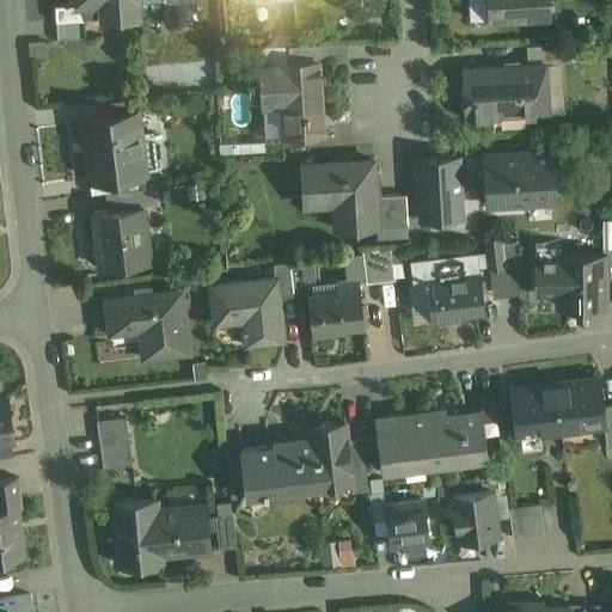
[(73,0),(74,5),(74,6),(84,5),(98,4),(98,18),(142,16),(140,0),(73,0)]
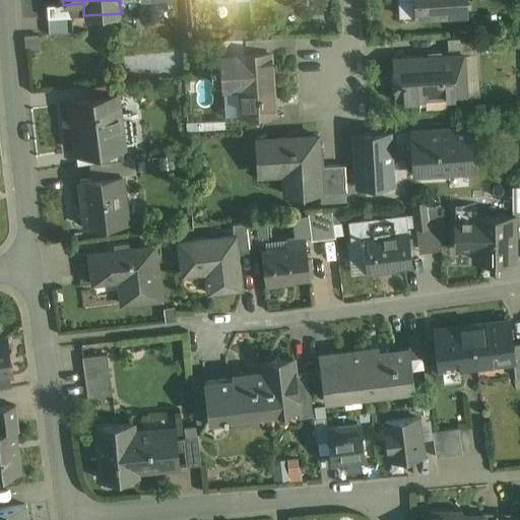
[(413,0),(397,0),(399,13),(401,16),(415,15),(413,0)]
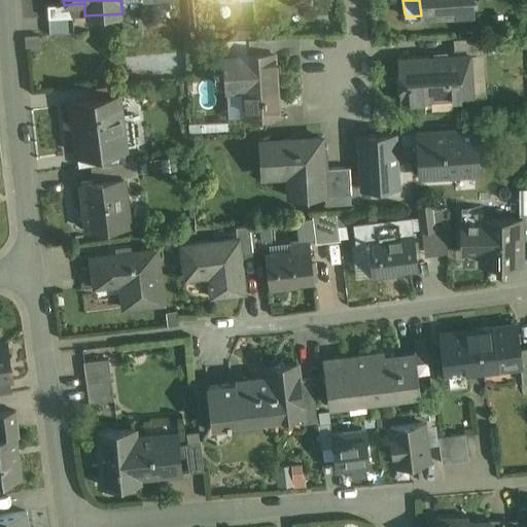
[(419,0),(421,15),(421,18),(475,14),(472,0),(419,0)]
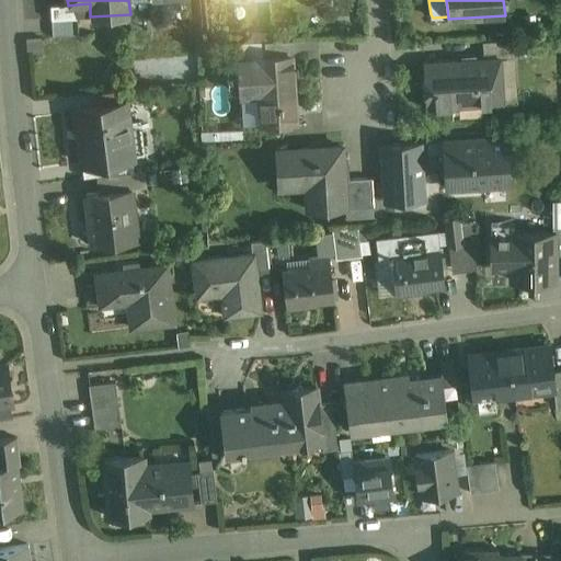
[(68,4),(50,6),(52,21),(78,19),(77,4),(68,6),(68,4)]
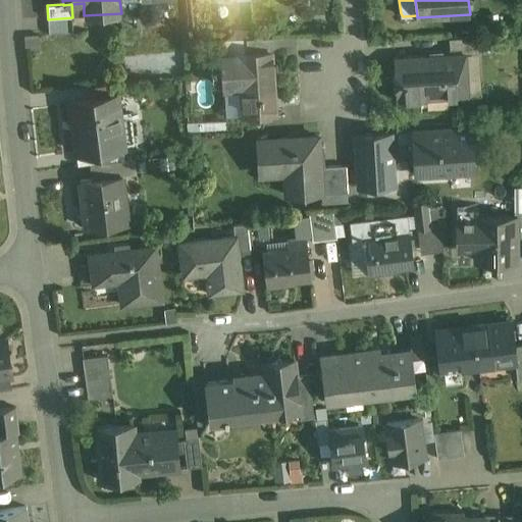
[(72,17),(48,19),(49,35),(73,33),(72,17)]
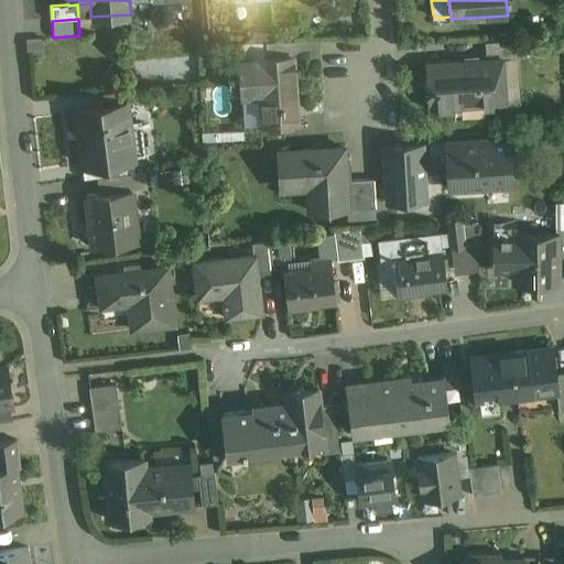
[(294,40),(266,42),(267,56),(294,56),(295,56),(294,40)]
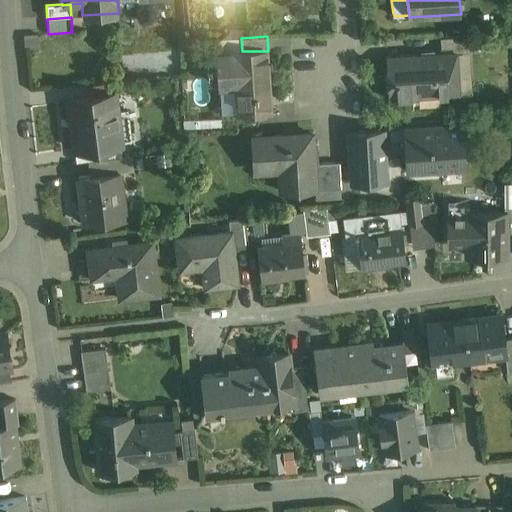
[(467,37),(441,38),(442,53),(457,52),(457,54),(468,53),(467,37)]
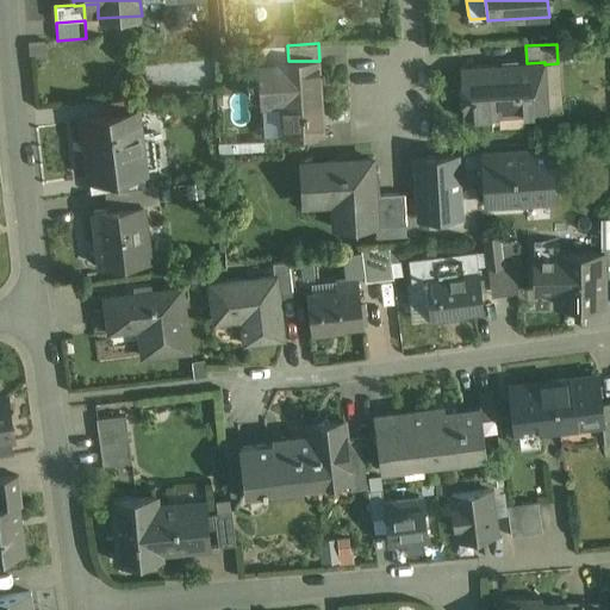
[(288,61),(280,62),(280,64),(260,66),(262,103),(282,101),(285,134),(322,131),(319,93),(317,93),(316,83),(319,83),(318,61),(288,61)]
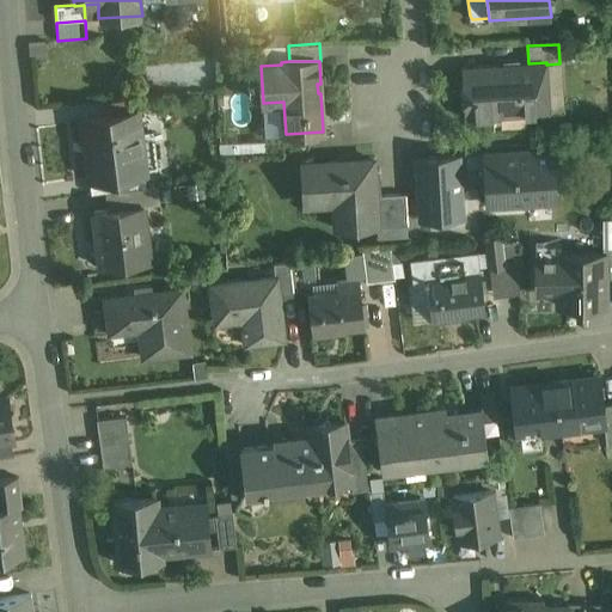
[(528,63),(491,66),(494,116),(549,112),(546,65),(546,62),(528,63)]
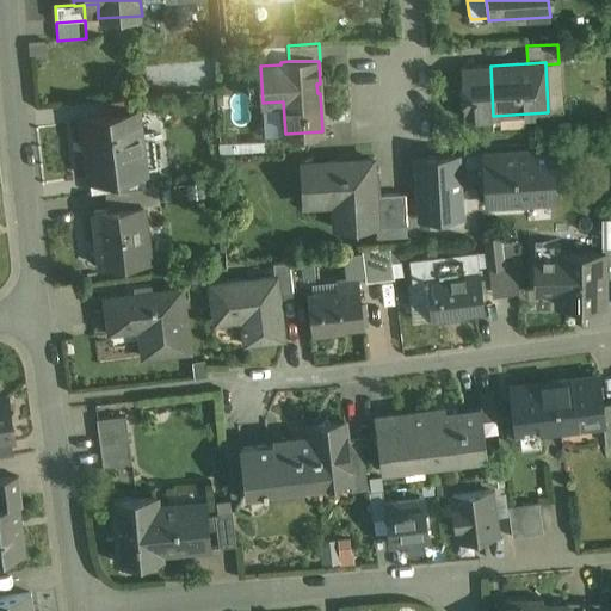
[(491,66),(462,67),(464,117),(493,116),(491,66)]
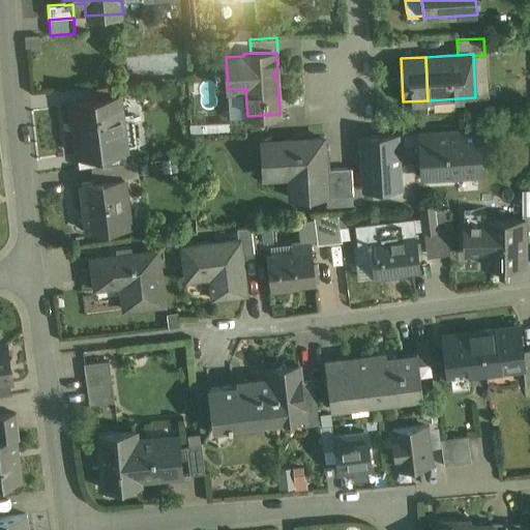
[(123,84),(96,87),(98,100),(119,97),(125,96),(123,84)]
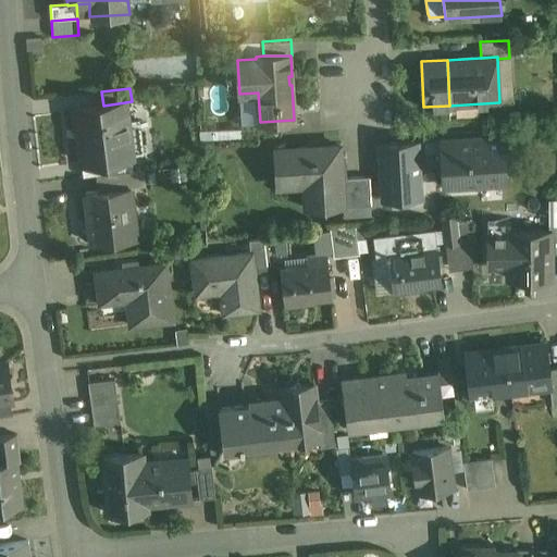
[(103,106),(75,109),(82,162),(110,159),(128,157),(124,124),(127,123),(125,102),(103,106)]
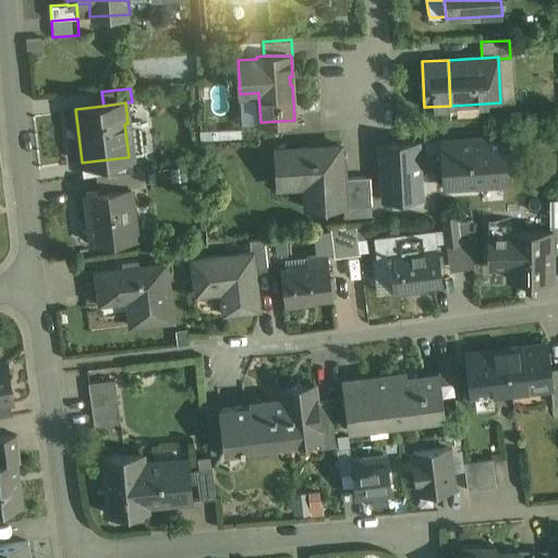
[(504,136),(443,140),(443,142),(445,173),(445,186),(506,183),(504,136)]
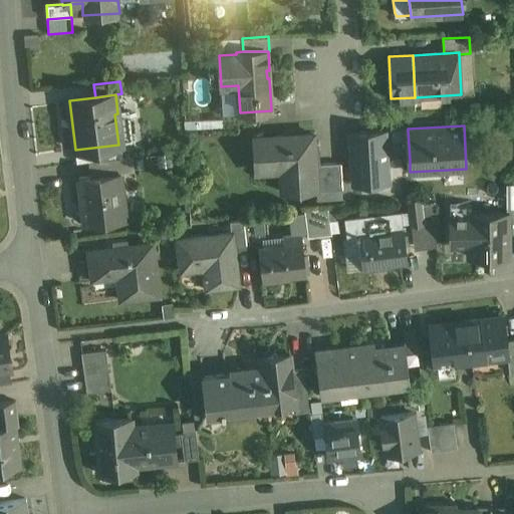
[(408,131),(351,134),(352,144),(353,162),(355,162),(410,160),(408,131)]
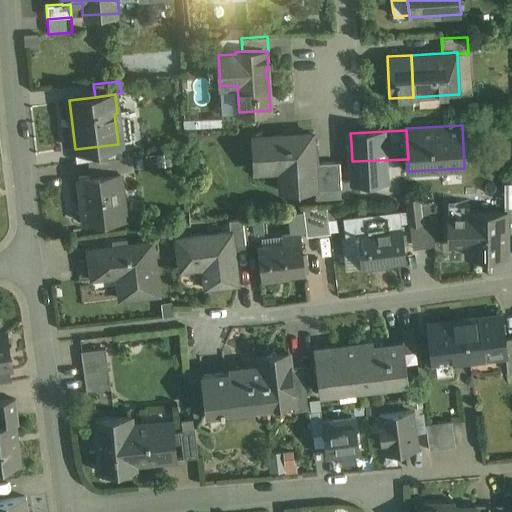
[(312,133),(256,136),(257,164),(280,162),(281,191),(315,189),(314,163),(312,133)]
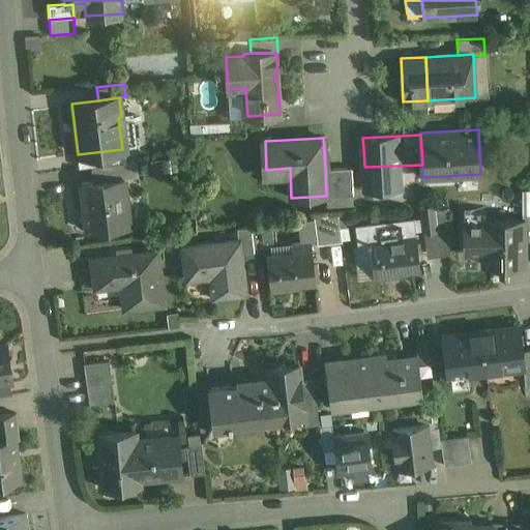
[(363,148),(351,148),(352,168),(353,182),(367,181),(366,167),(364,167),(363,148)]
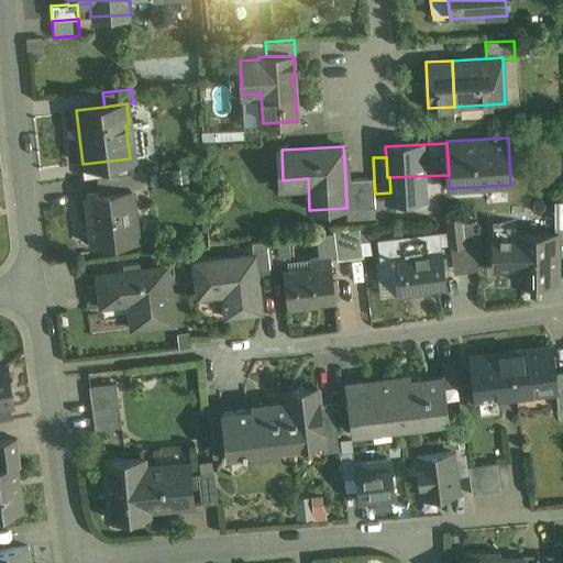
[(111,161),(83,164),(85,178),(97,176),(113,175),(111,161)]
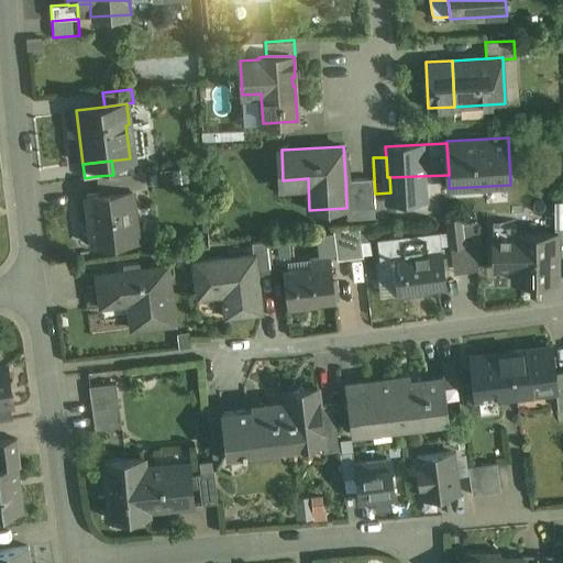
[(113,175),(97,176),(99,194),(132,190),(147,188),(145,170),(113,175)]
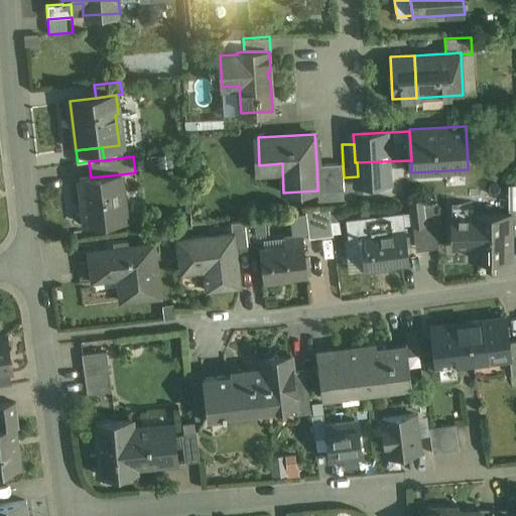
[(343,163),(316,164),(317,190),(327,190),(344,189),(344,177),(343,163)]
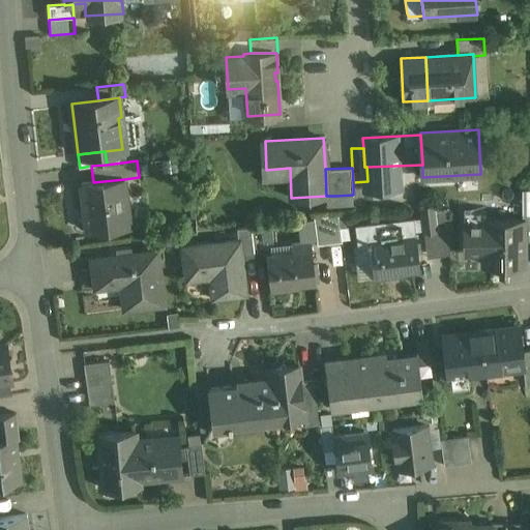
[(93,182),(82,184),(87,231),(130,226),(124,179),(93,182)]
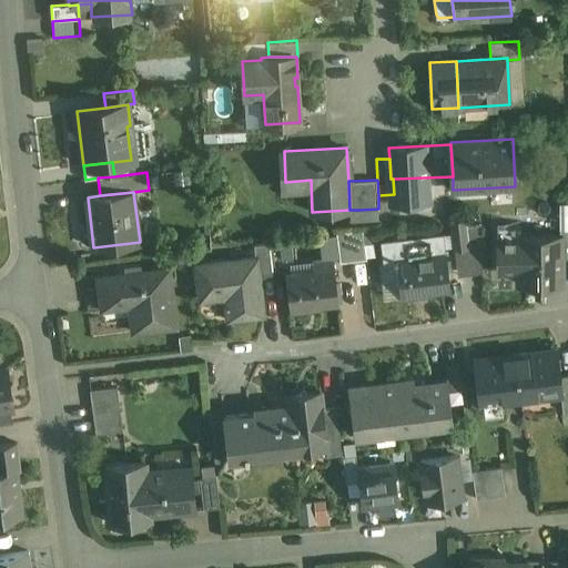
[(467,226),(466,219),(450,220),(454,250),(483,246),(480,224),(467,226)]
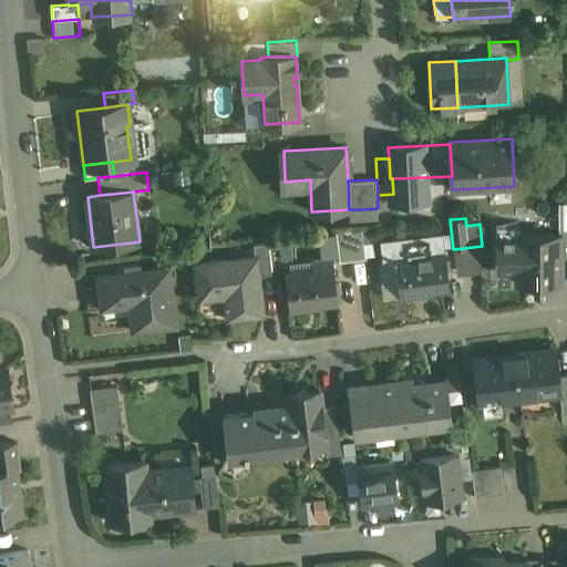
[(362,230),(336,233),(340,261),(366,258),(362,230)]
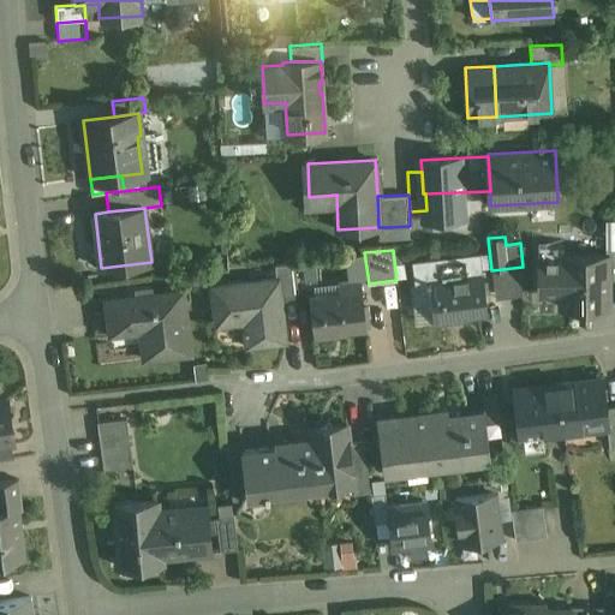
[(481,254),(428,260),(431,285),(434,309),(435,322),(457,320),(455,317),(487,314),(481,254)]
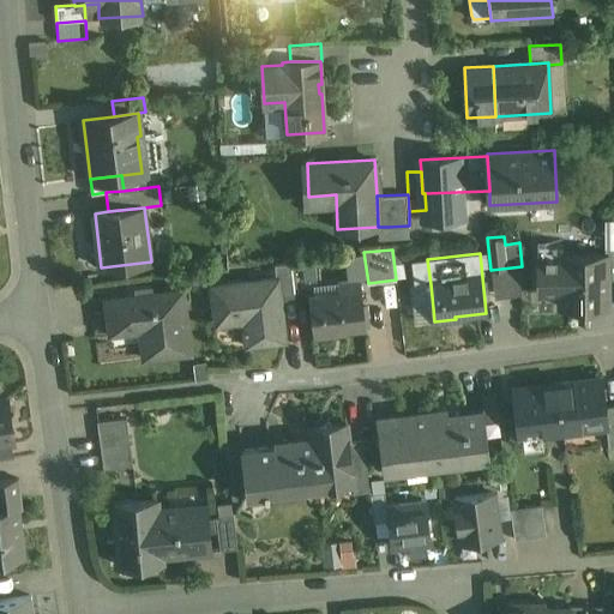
[(606,256),(561,256),(561,258),(566,258),(566,277),(561,277),(561,307),(607,307),(607,280),(607,256),(606,256)]
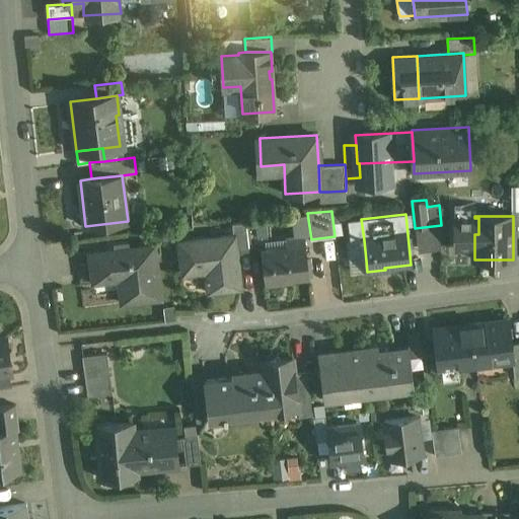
[(361,219),(348,221),(350,242),(364,240),(361,219)]
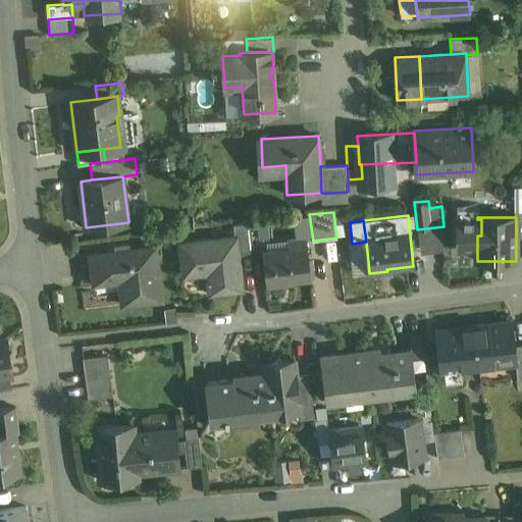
[(247,222),(233,223),(235,236),(237,236),(239,251),(251,249),(247,222)]
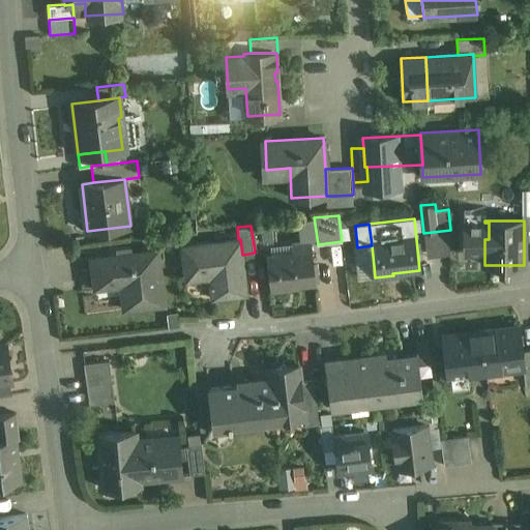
[(238,239),(182,246),(185,275),(209,273),(212,297),(246,293),(242,255),(240,239),(238,239)]
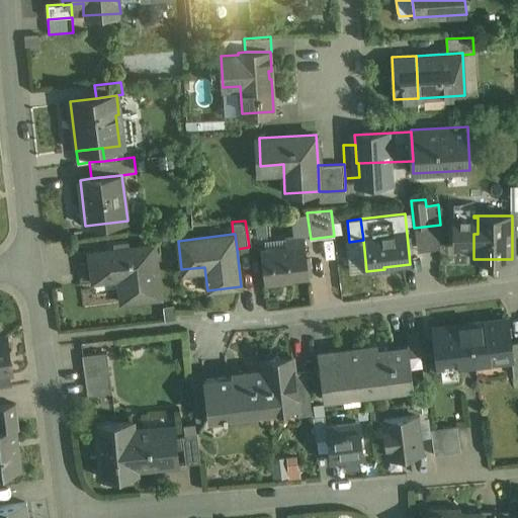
[(304,236),(285,238),(286,246),(261,249),(265,283),(282,281),(282,279),(309,276),(304,236)]
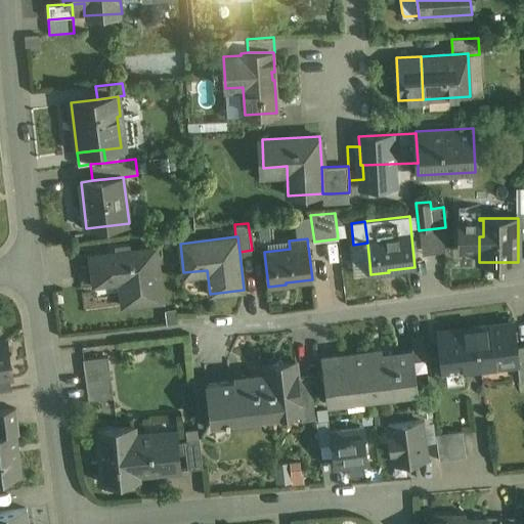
[(353,245),(351,245),(354,265),(369,263),(367,243),(353,245)]
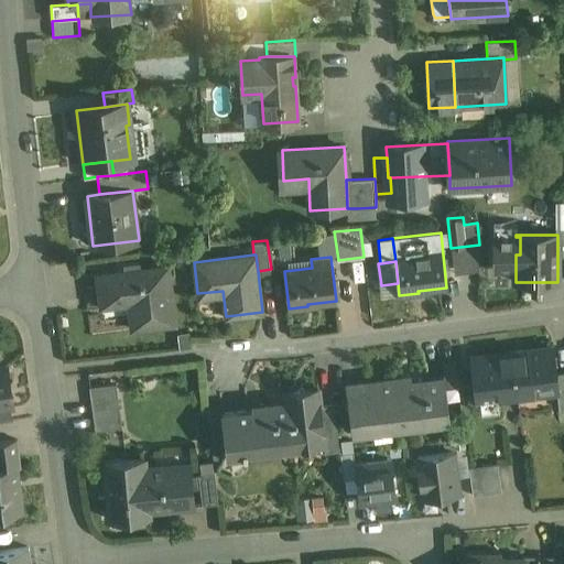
[(167,266),(140,269),(140,267),(138,267),(138,269),(127,271),(126,269),(125,269),(125,271),(98,274),(100,299),(129,295),(132,328),(175,323),(167,266)]
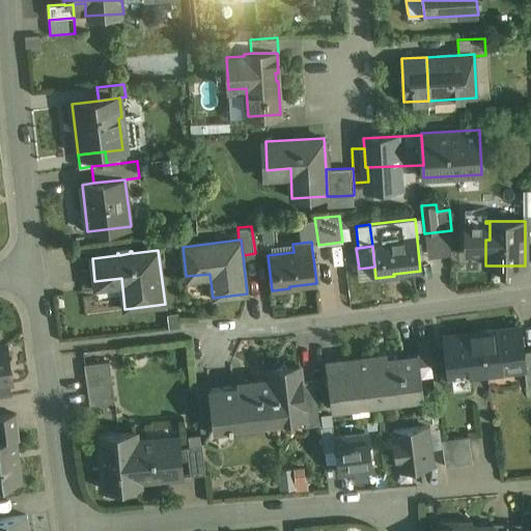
[(521,327),(481,332),(486,373),(525,368),(526,368),(524,352),(521,327)]
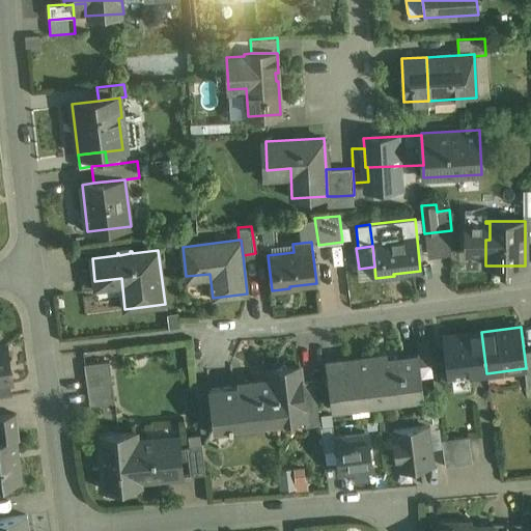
[(481,332),(443,336),(448,378),(486,373),(481,332)]
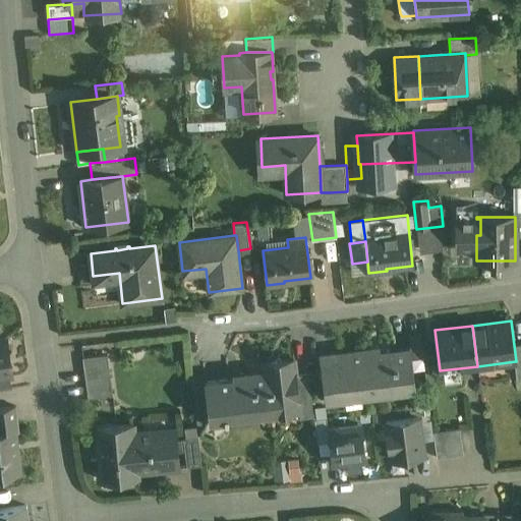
[(420,333),(408,335),(410,349),(411,359),(423,357),(420,333)]
